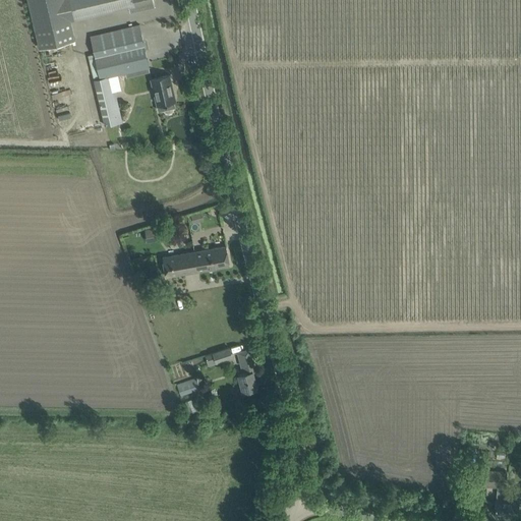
[(29,0),(36,29),(129,6),(130,11),(155,5),(154,0),(29,0)]
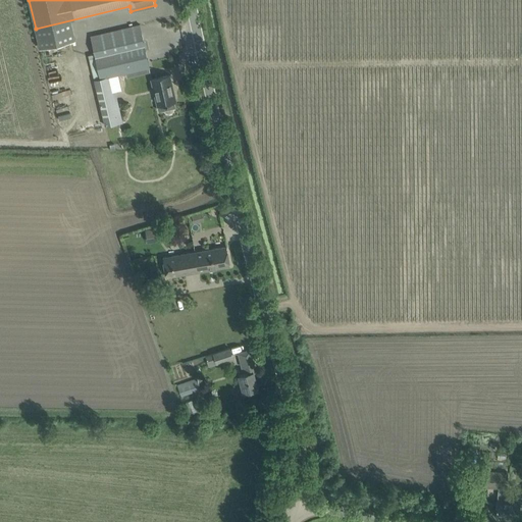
[(112,75),(140,69),(150,66),(140,24),(91,36),(95,54),(88,56),(95,80),(105,125),(122,121),(112,75)]
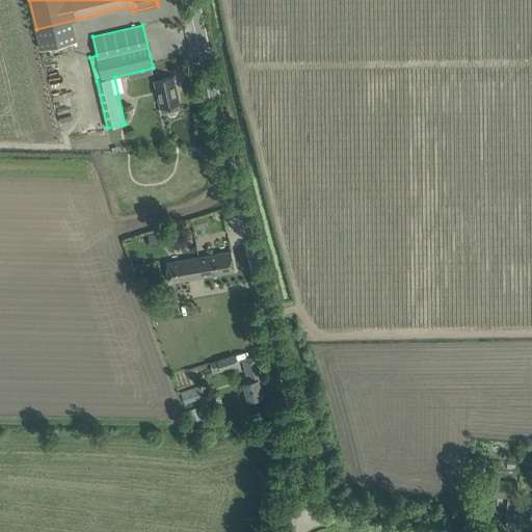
[(161,107),(171,105),(180,103),(174,76),(155,80),(161,107)]
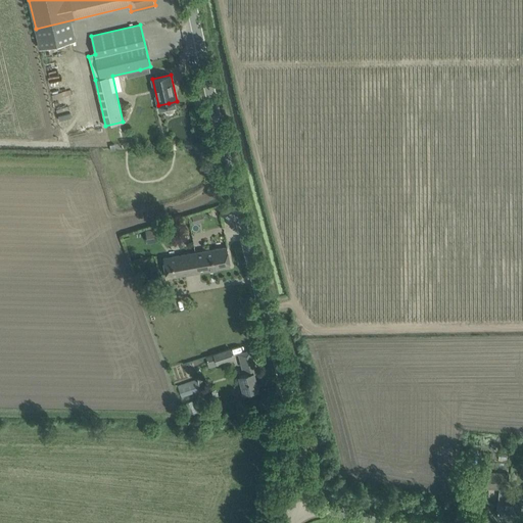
[(194,223),(204,221),(202,212),(192,216),(194,223)]
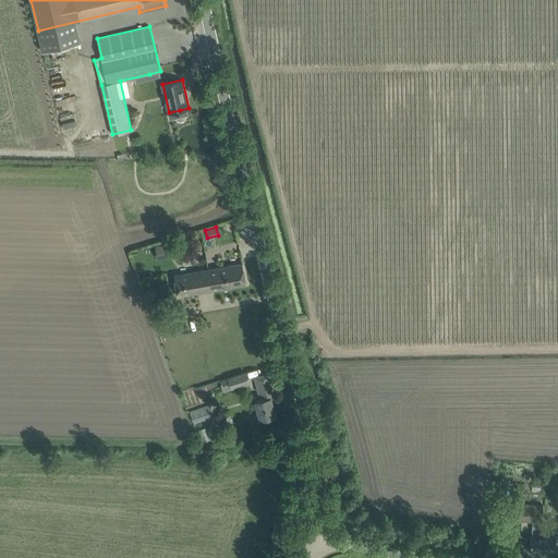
[(158,258),(183,255),(181,241),(156,244),(158,258)]
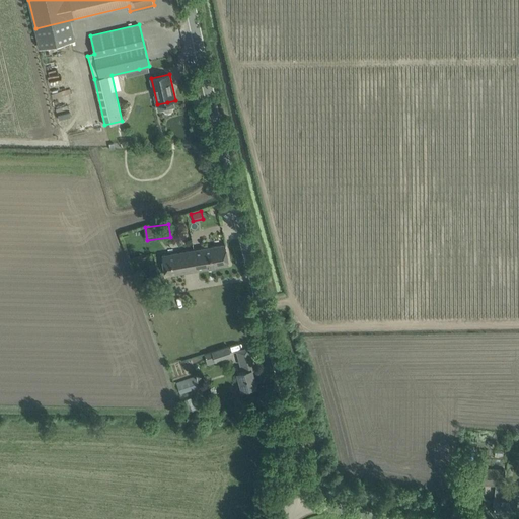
[(194,250),(197,270),(229,265),(225,244),(194,250)]
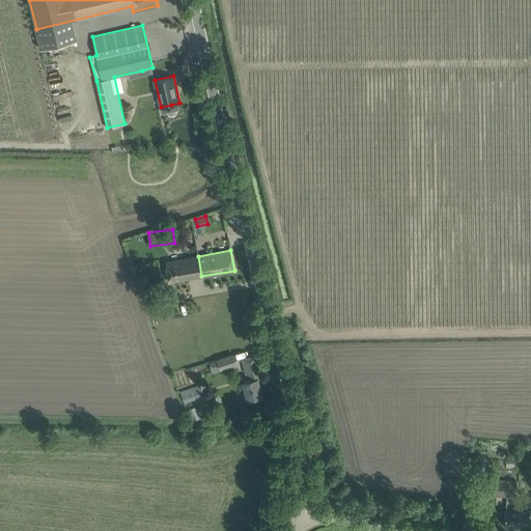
[(169,281),(201,276),(198,256),(166,261),(169,281)]
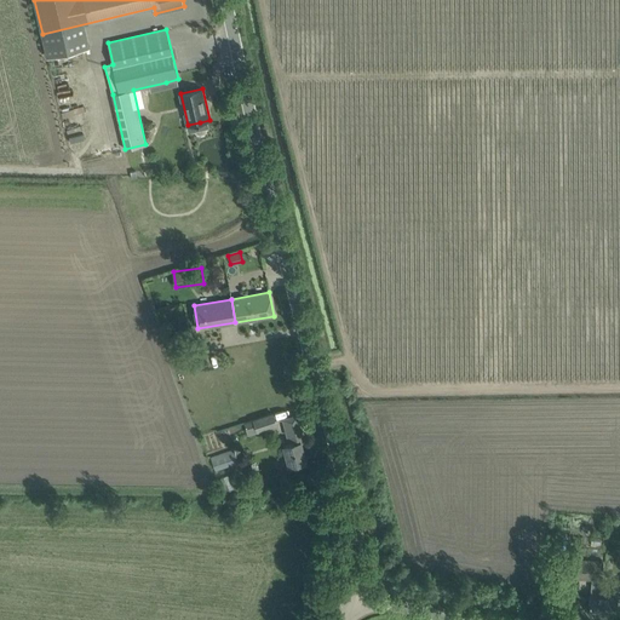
[(254,425),(257,431),(276,425),(273,413),(245,423),(246,428),(254,425)]
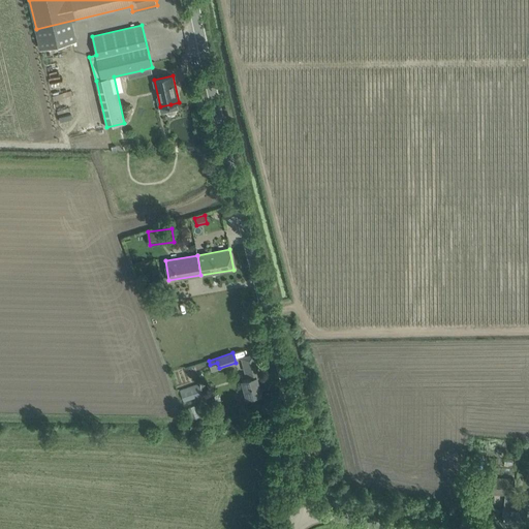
[(247,398),(251,396),(260,394),(256,377),(258,377),(253,354),(241,358),(245,374),(249,373),(251,380),(243,382),(247,398)]
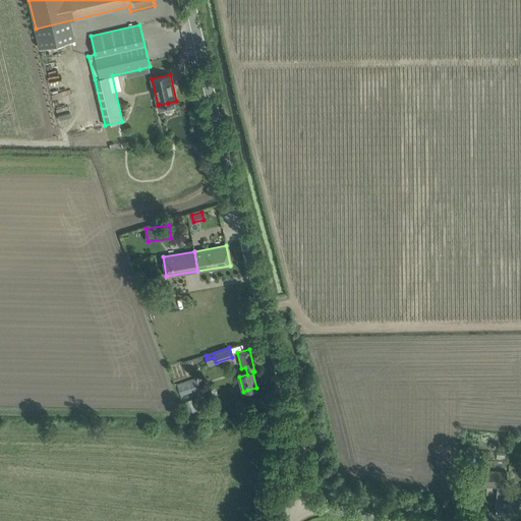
[(197,377),(176,384),(180,395),(201,389),(197,377)]
